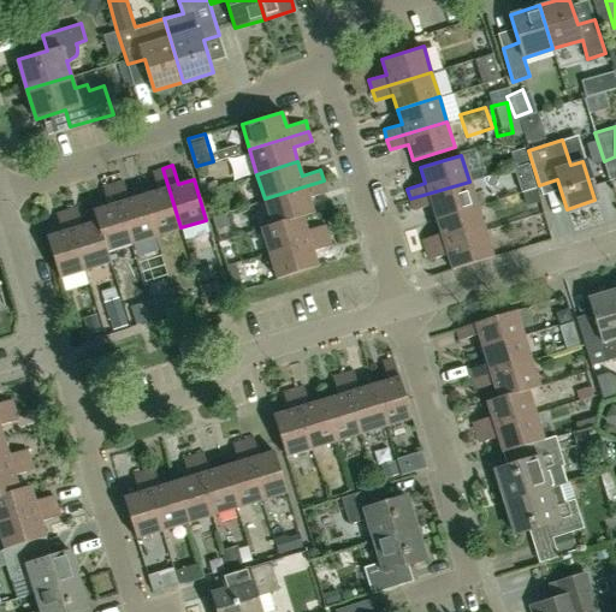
[(181,227),(163,168),(152,171),(157,190),(142,194),(155,236),(181,227)]
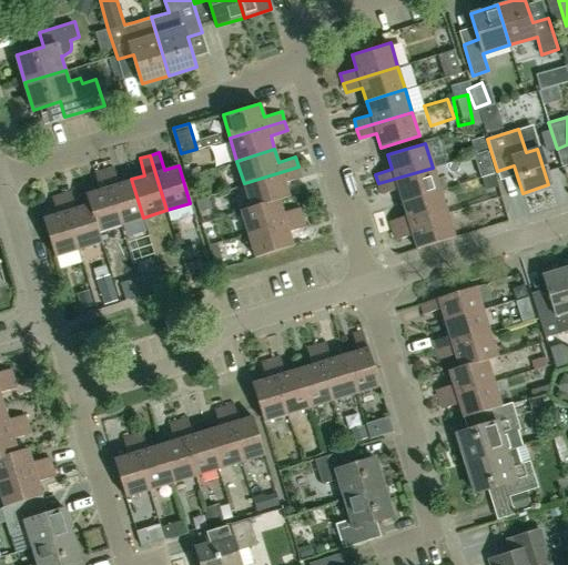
[(143,218),(131,179),(118,183),(113,167),(103,170),(120,224),(143,218)]
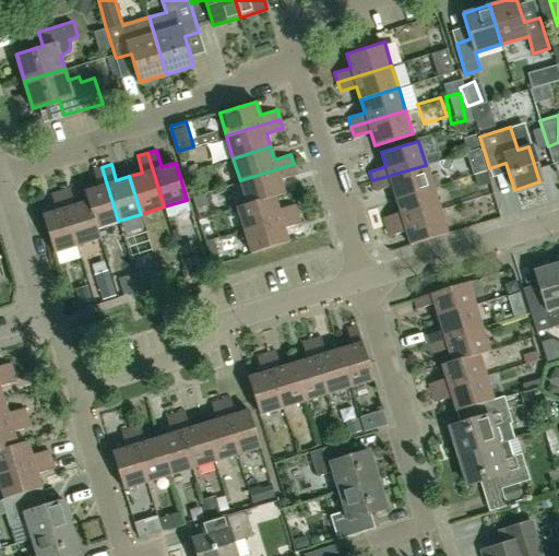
[(297,174),(294,164),(240,180),(247,203),(247,204),(274,196),(285,192),(281,178),(297,174)]
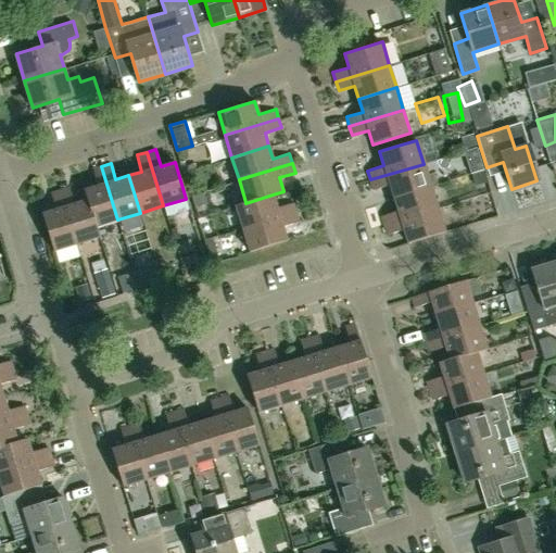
[(430,186),(424,164),(370,179),(374,189),(389,185),(393,198),(430,186)]
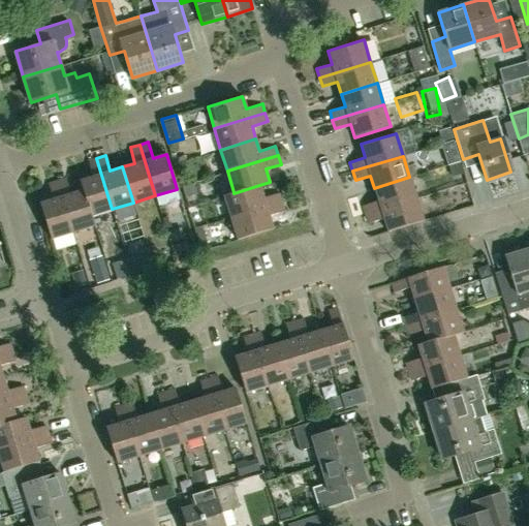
[(112,209),(96,158),(88,160),(93,176),(80,180),(83,190),(90,215),(92,215),(112,209)]
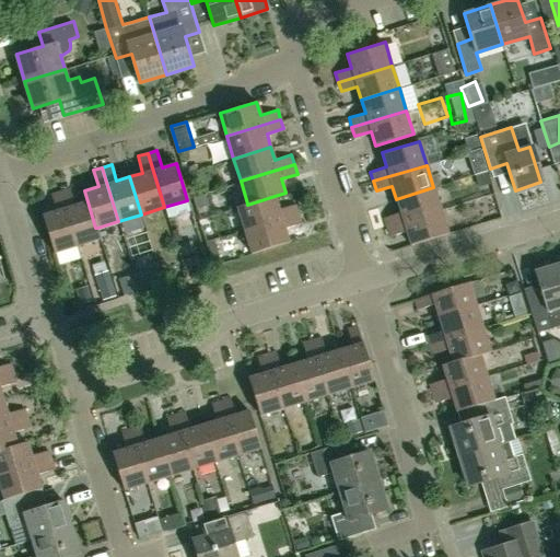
[(440,210),(433,187),(396,199),(400,212),(384,217),(387,227),(440,210)]
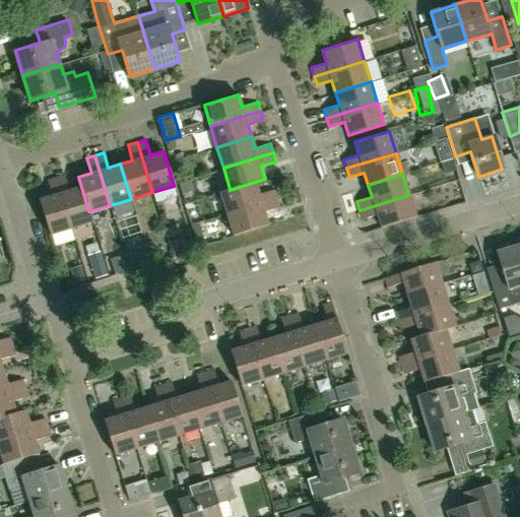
[(88,211),(81,187),(69,190),(65,175),(56,177),(71,228),(93,220),(90,211),(88,211)]
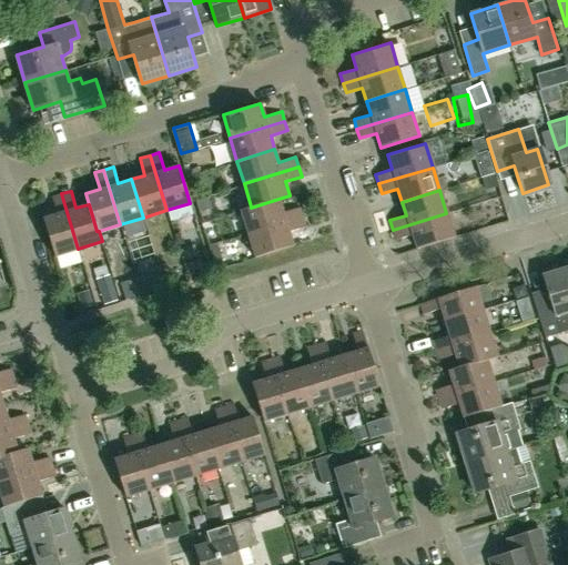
[(78,249),(61,193),(52,197),(57,213),(43,218),(54,255),(78,249)]
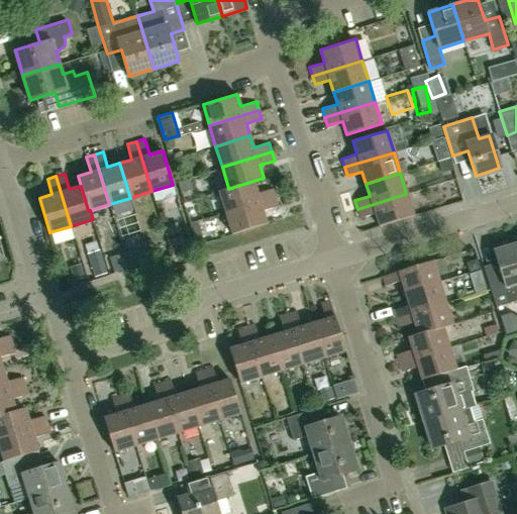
[(177,181),(180,193),(193,189),(190,177),(177,181)]
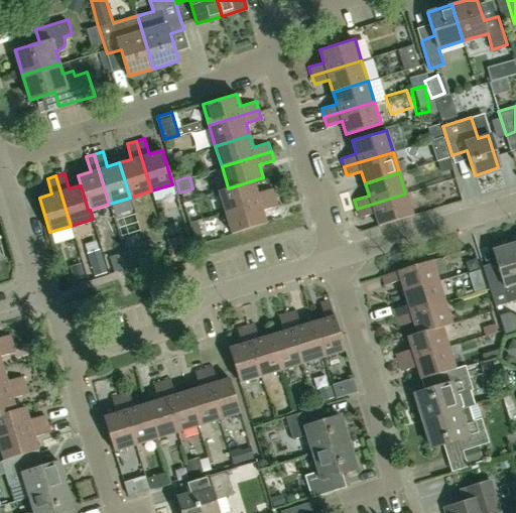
[(225,211),(275,196),(272,187),(257,193),(253,180),(228,188),(228,187),(219,189),(225,211)]
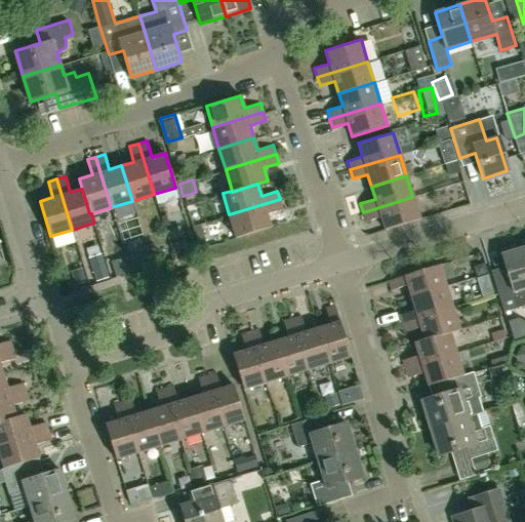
[(419,218),(412,197),(363,212),(365,221),(380,216),(385,229),(419,218)]
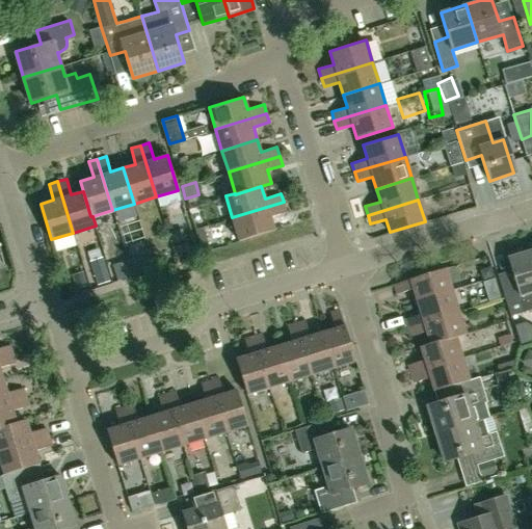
[(286,211),(284,202),(232,217),(239,240),(274,230),(270,215),(286,211)]
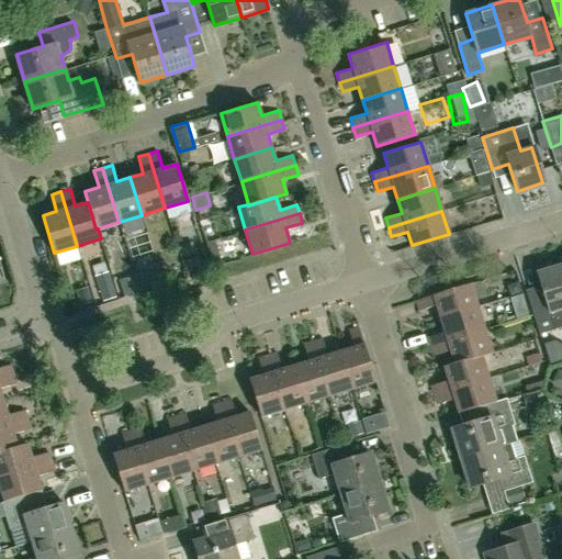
[(172,254),(186,276),(195,269),(182,248),(172,254)]
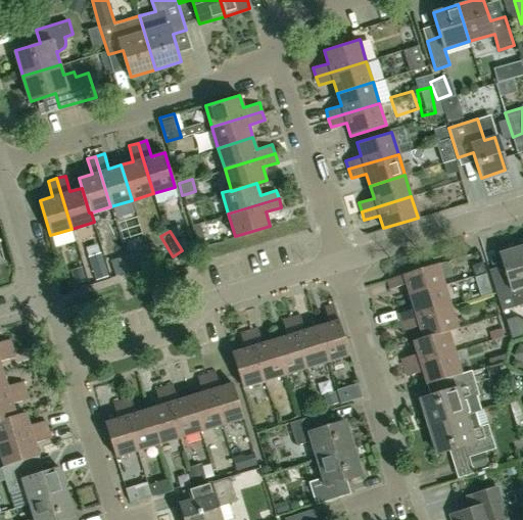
[(522,285),(522,245),(500,253),(507,277),(493,281),(502,310),(522,302),(522,291),(522,286),(522,285)]
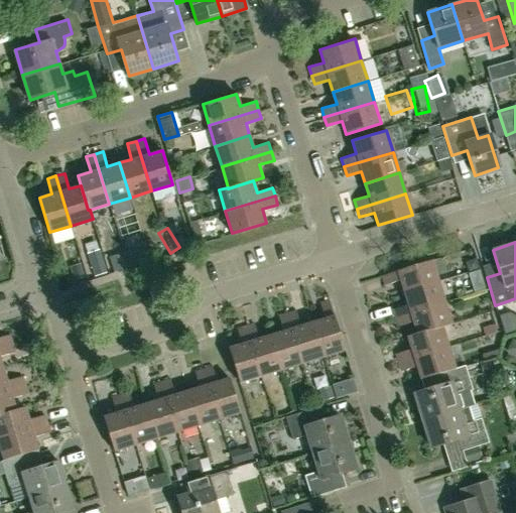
[(161,258),(166,272),(175,269),(171,255),(161,258)]
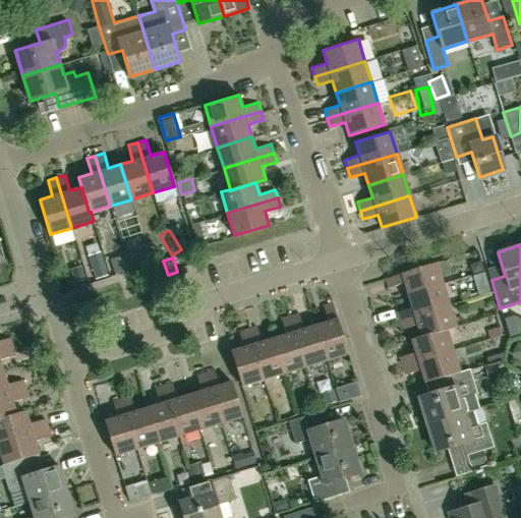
[(404,281),(408,294),(443,283),(437,262),(386,277),(389,286),(404,281)]
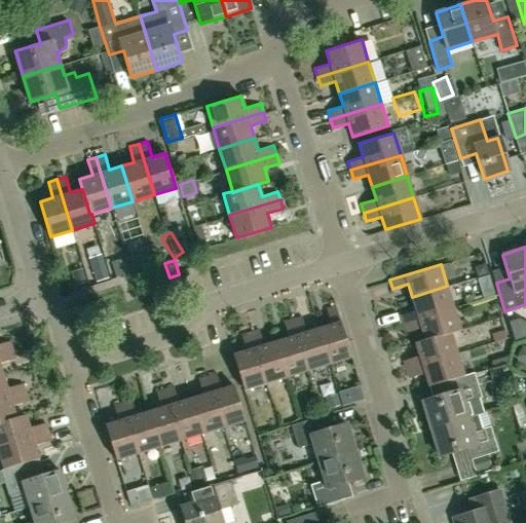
[(453,307),(447,286),(412,297),(416,309),(400,313),(403,323),(453,307)]
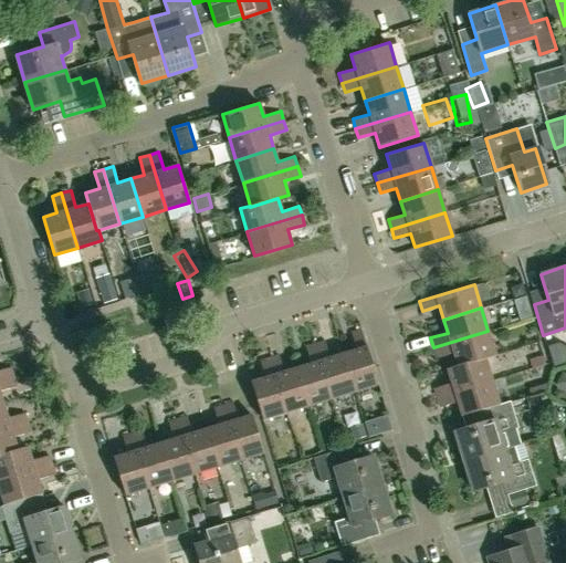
[(355,350),(343,353),(355,391),(378,384),(362,329),(350,333),(355,350)]
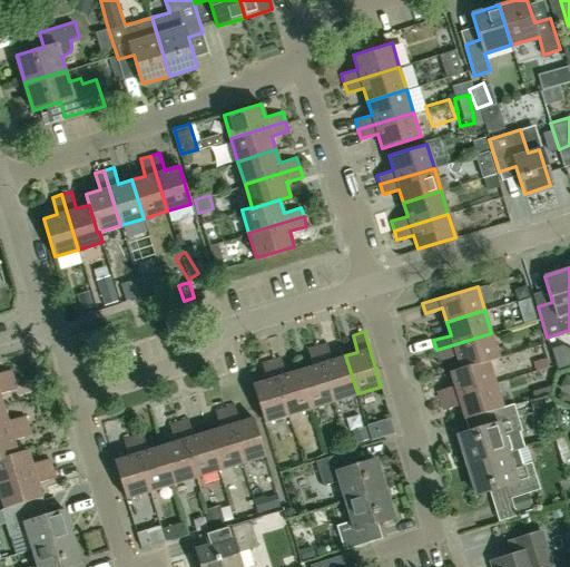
[(499,357),(491,333),(436,350),(440,360),(457,354),(461,367),(489,360),(499,357)]
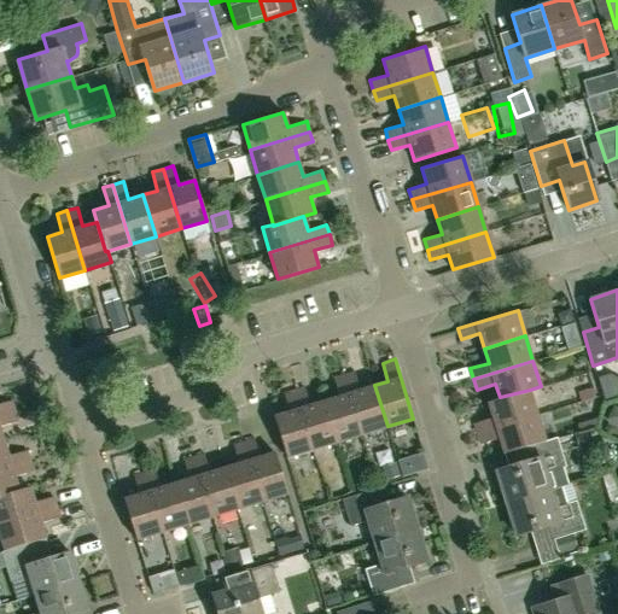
[(388,426),(374,385),(361,390),(355,370),(345,374),(363,433),(388,426)]
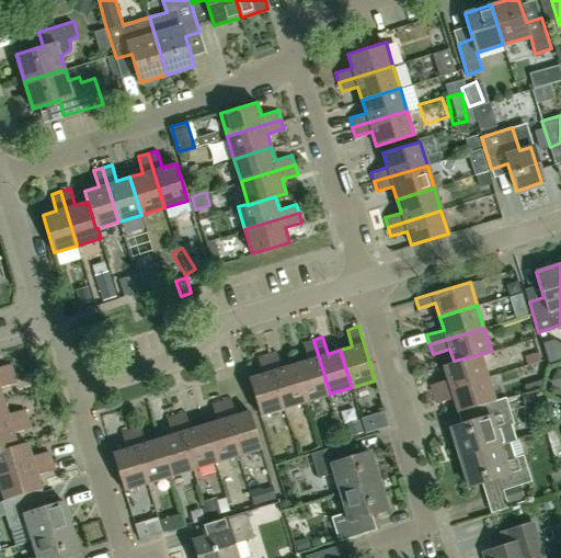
[(330,394),(313,340),(304,343),(308,360),(296,364),(307,401),(330,394)]
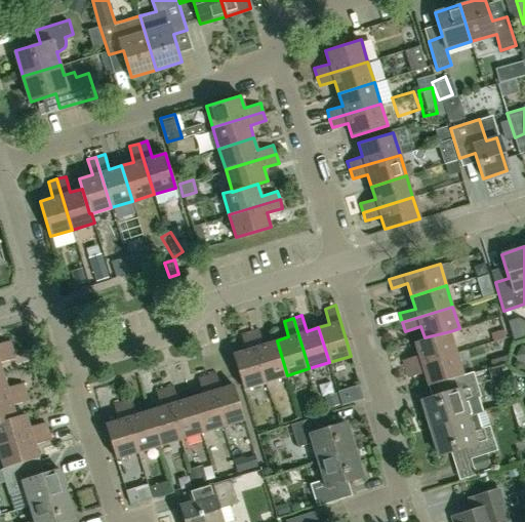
[(287,375),(277,340),(265,344),(259,328),(250,331),(266,382),(287,375)]
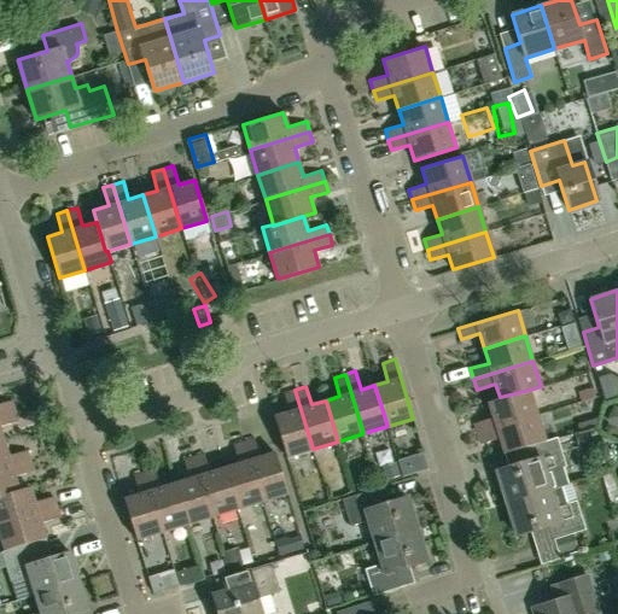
[(313,449),(295,390),(284,392),(290,411),(274,416),(287,457),(313,449)]
